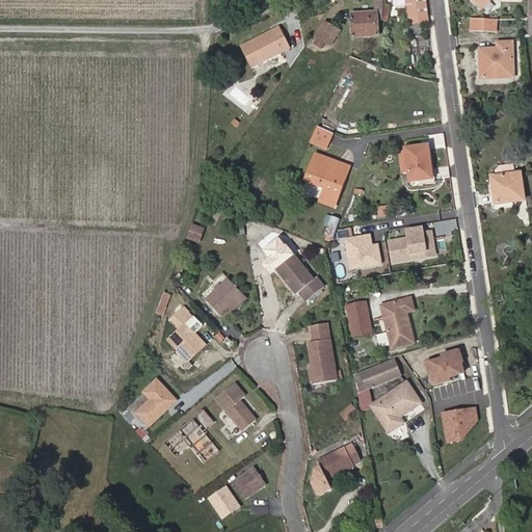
[(429,23),(426,0),(407,0),(410,25),(429,23)]
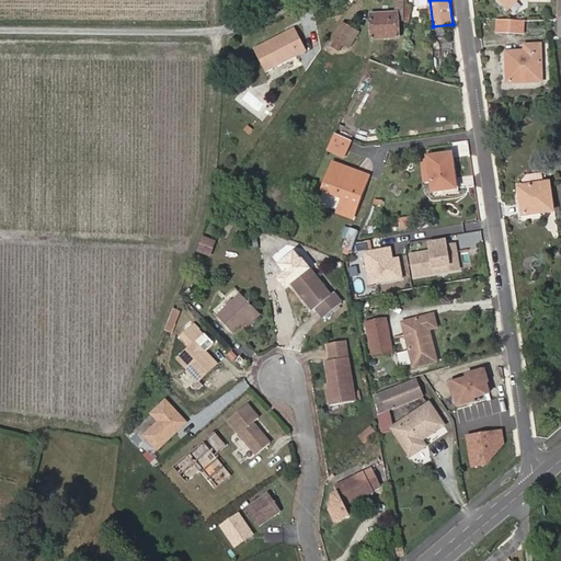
[(492,0),(500,11),(513,3),(542,3),(542,0),(492,0)]
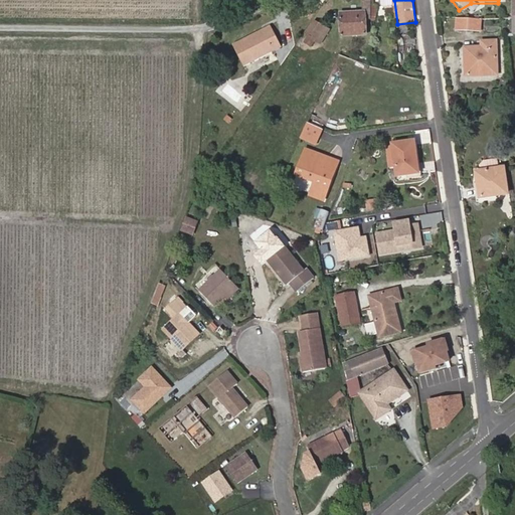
[(341,14),(342,37),(366,35),(364,13),(341,14)]
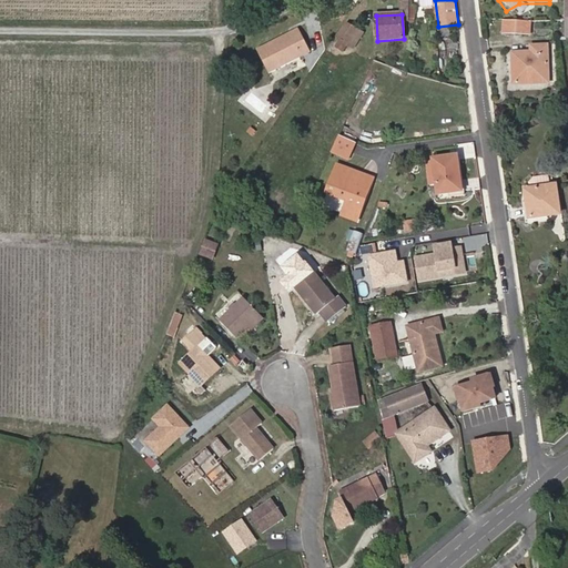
[(530,22),(504,21),(503,33),(529,36),(530,22)]
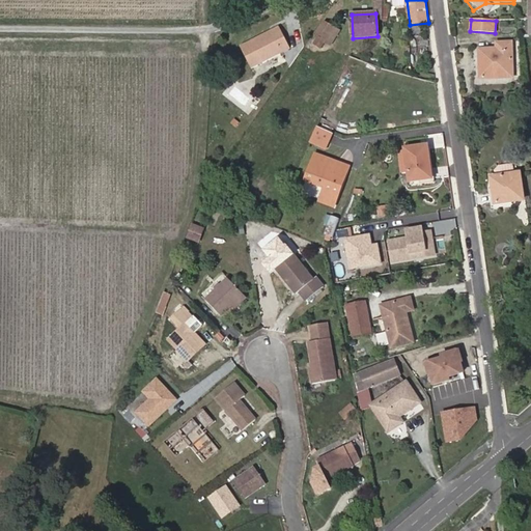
[(325,23),(316,34),(319,36),(314,43),(320,48),(333,28),(325,23)]
